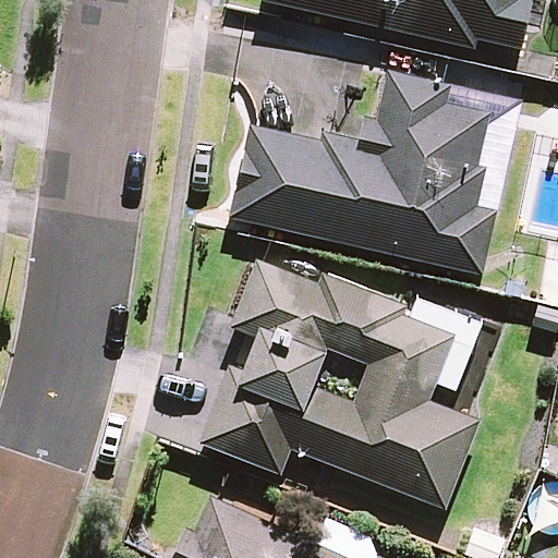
[(262,0),(262,1),(471,46),(472,38),(514,47),(523,0),(262,0)]
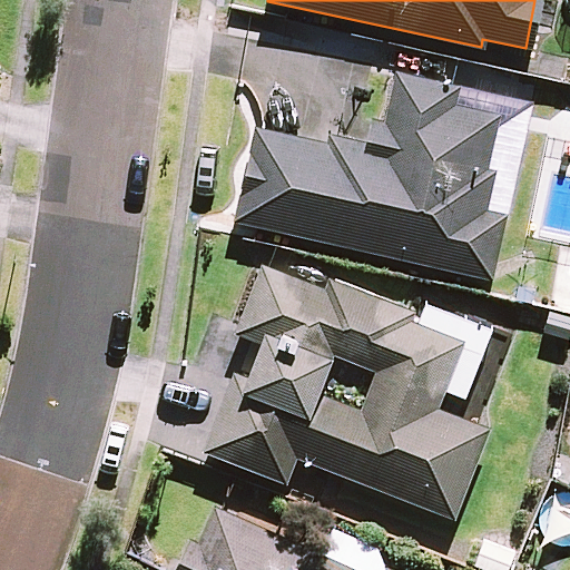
[(495,173),(487,170),(499,117),(451,107),(454,90),(394,77),(383,127),(363,123),(357,150),(255,127),(234,223),(491,279),(505,212),(488,208),(495,173)]
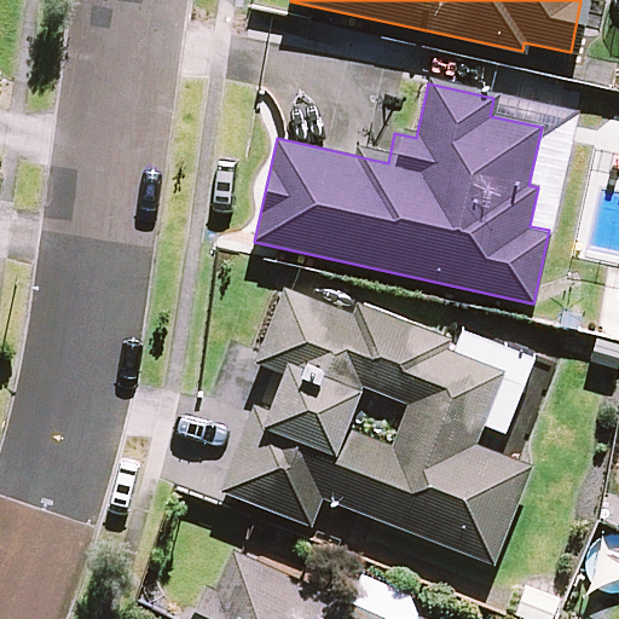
[(618,277),(608,276),(600,335),(618,337),(618,277)]
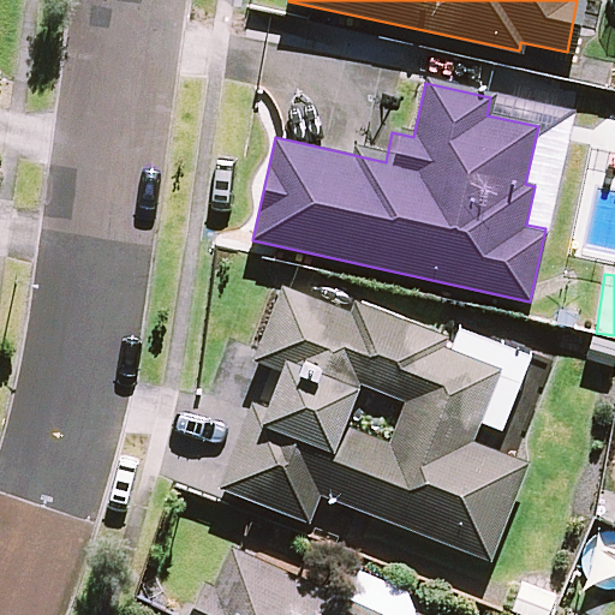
[(458,327),(451,346),(282,282),(254,359),(280,369),(258,428),(243,422),(218,487),(308,520),(317,494),(489,557),(525,463),(470,441),(478,419),(501,428),(515,392),(529,354),(458,327)]
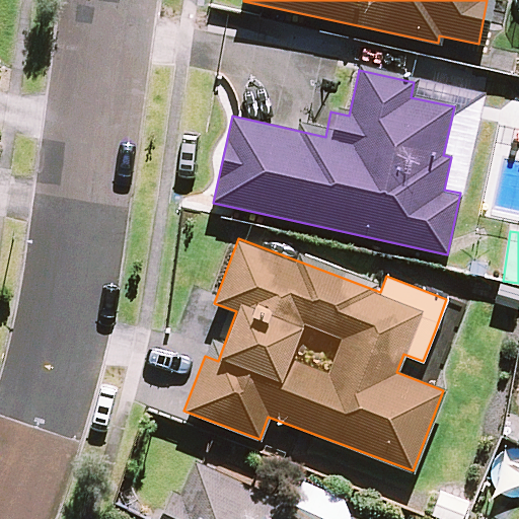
[(364,518),(368,511),(304,482),(295,502),(200,458),(182,495),(169,490),(156,518),(364,518)]
